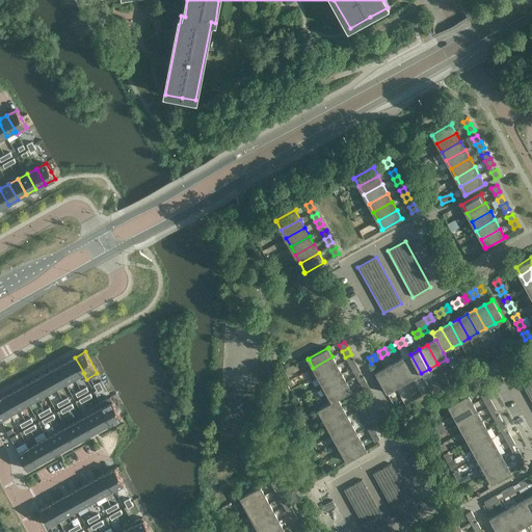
[(421,373),(410,354),(402,360),(413,378),(421,373)]
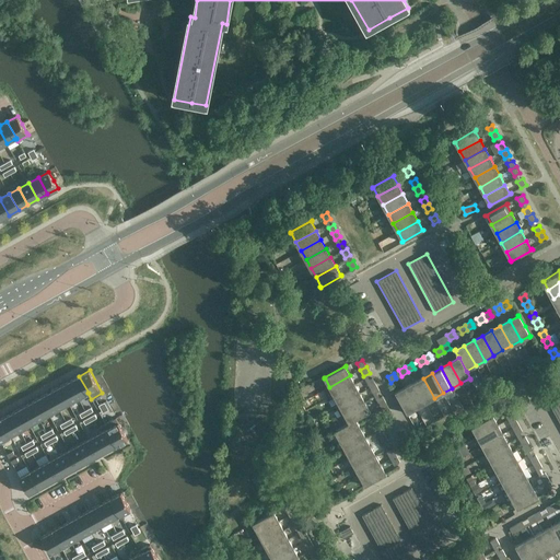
[(335,396),(354,385),(350,375),(329,387),(335,396)]
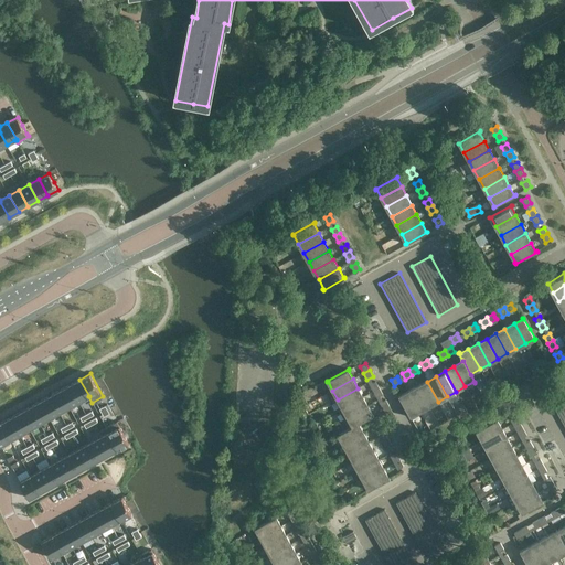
[(80,402),(88,396),(89,396),(80,380),(70,385),(80,402)]
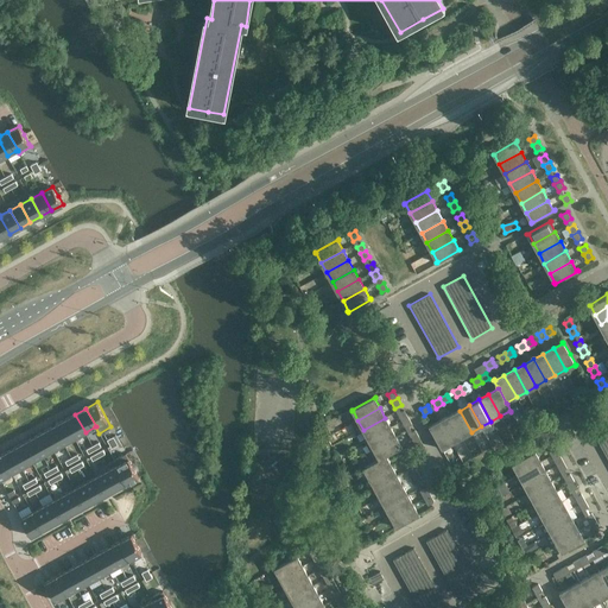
[(409,418),(404,411),(398,415),(401,422),(409,418)]
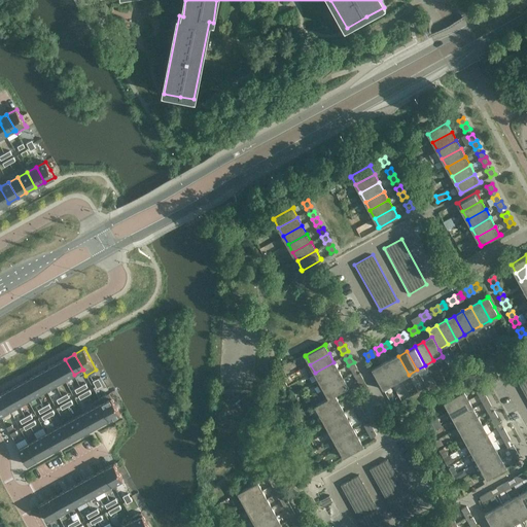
[(409,375),(398,356),(389,360),(399,379),(409,375)]
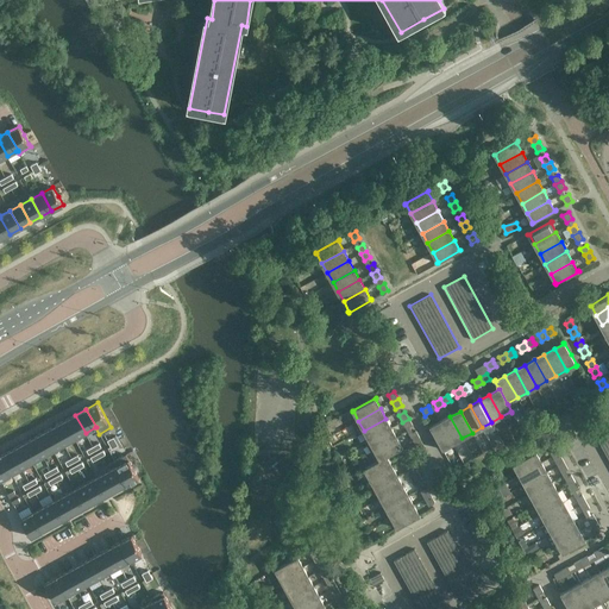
[(75,415),(64,421),(75,439),(86,433),(75,415)]
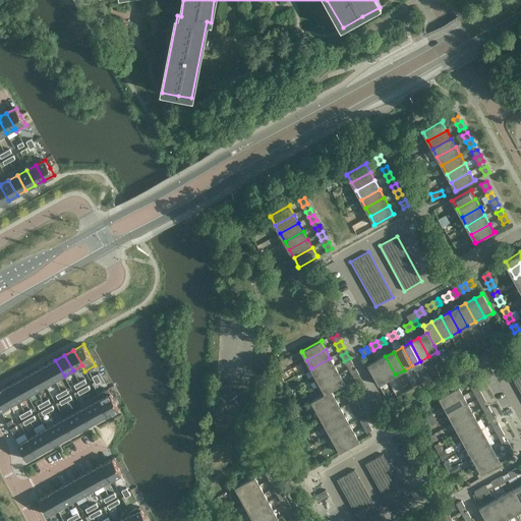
[(395,374),(385,356),(377,361),(387,380),(395,374)]
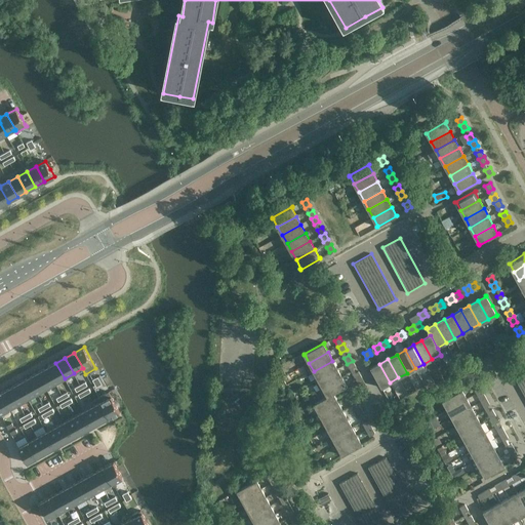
[(319,379),(337,369),(332,361),(314,371),(319,379)]
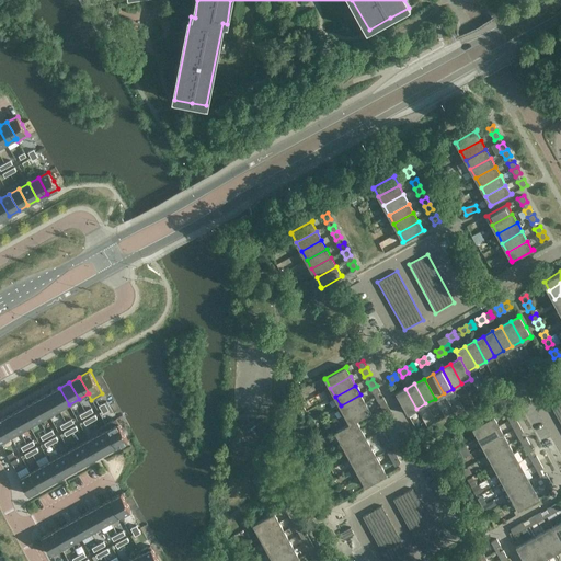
[(380,391),(377,386),(370,389),(375,395),(380,391)]
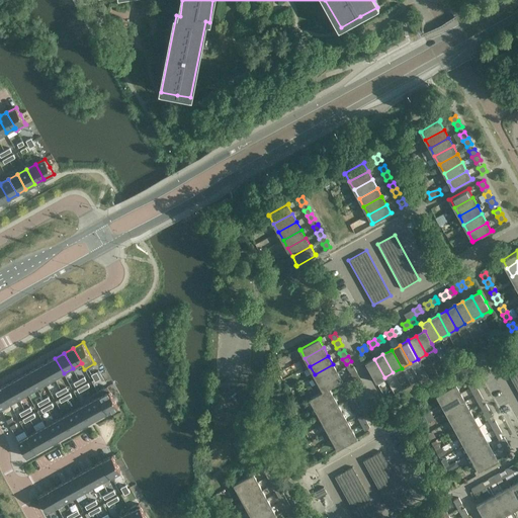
[(55,358),(46,363),(55,378),(64,373),(55,358)]
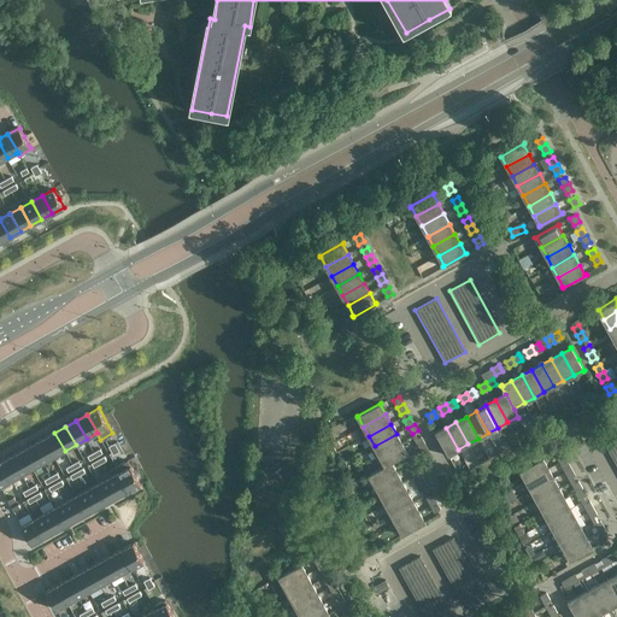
[(458,450),(446,428),(436,433),(436,432),(435,432),(448,456),(450,456),(448,454),(458,450)]
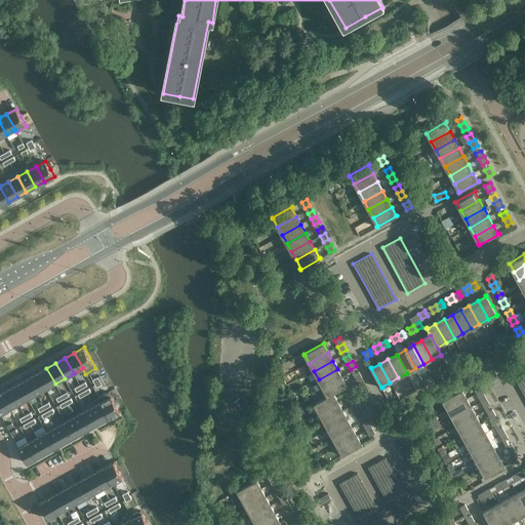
[(46,368),(37,372),(46,389),(55,384),(46,368)]
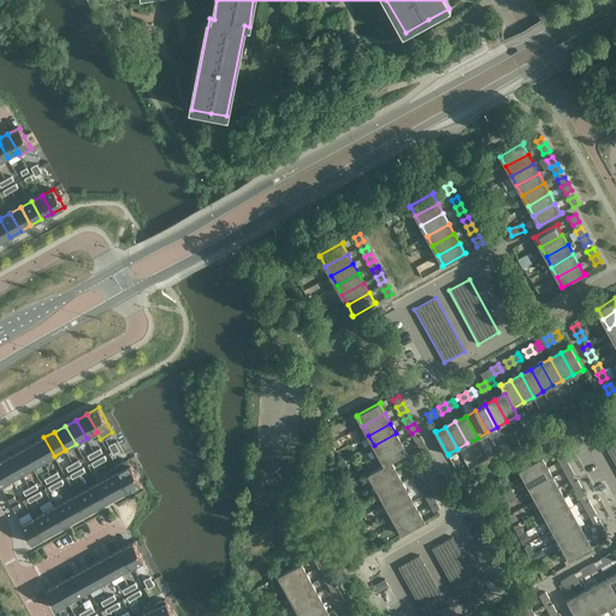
[(379,455),(401,443),(396,433),(374,445),(379,455)]
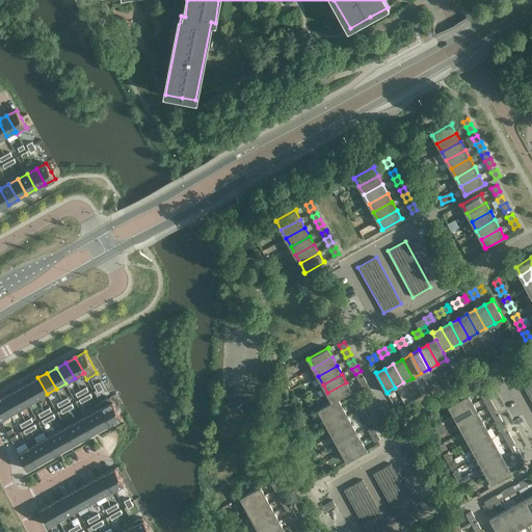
[(367,382),(364,376),(357,379),(361,386),(367,382)]
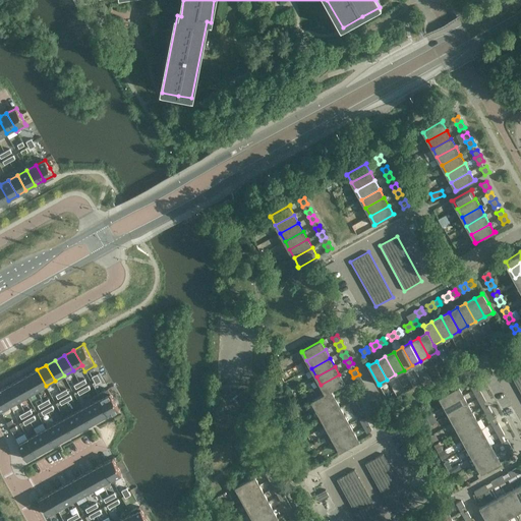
[(37,369),(27,374),(37,391),(46,386),(37,369)]
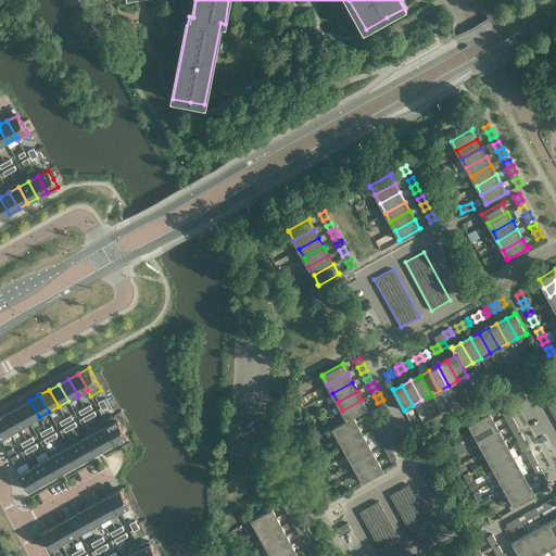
[(555,396),(546,402),(555,419),(555,396)]
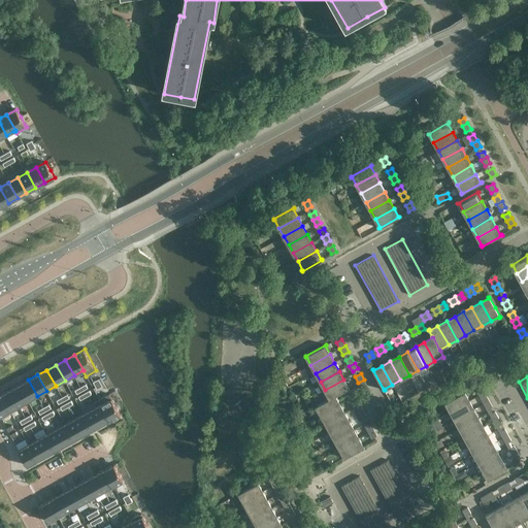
[(28,380),(20,385),(28,401),(37,396),(28,380)]
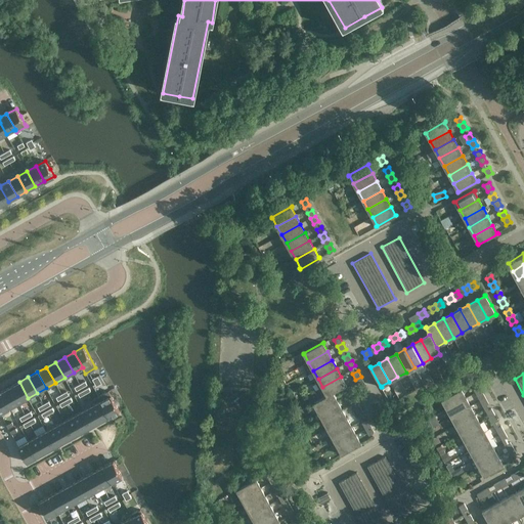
[(334,393),(347,385),(346,385),(341,377),(322,387),(328,395),(333,393),(334,393)]
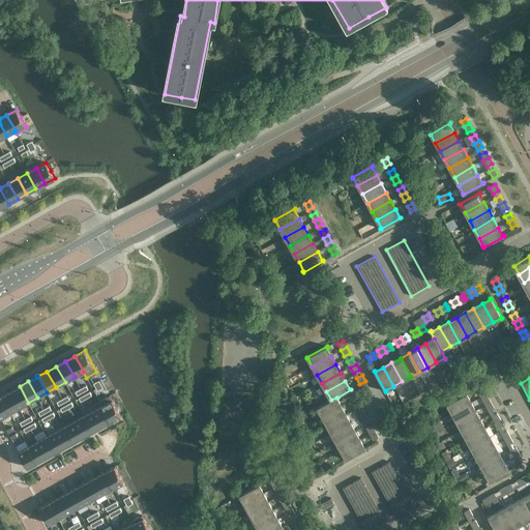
[(484,391),(481,385),(476,388),(479,394),(484,391)]
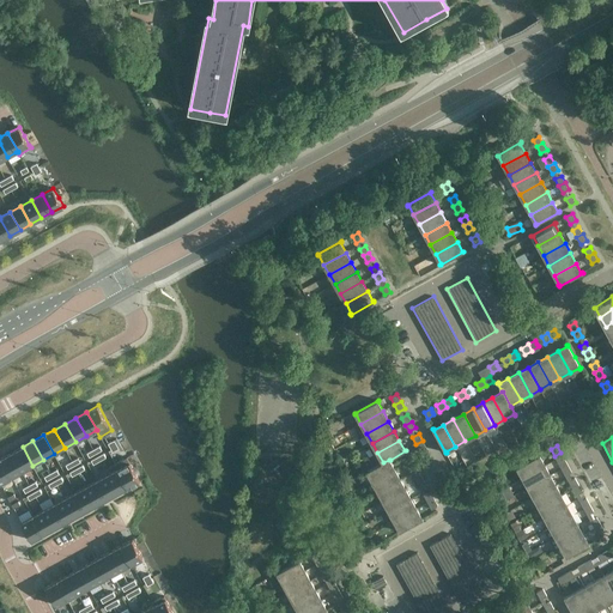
[(23,447),(12,453),(22,472),(32,466),(23,447)]
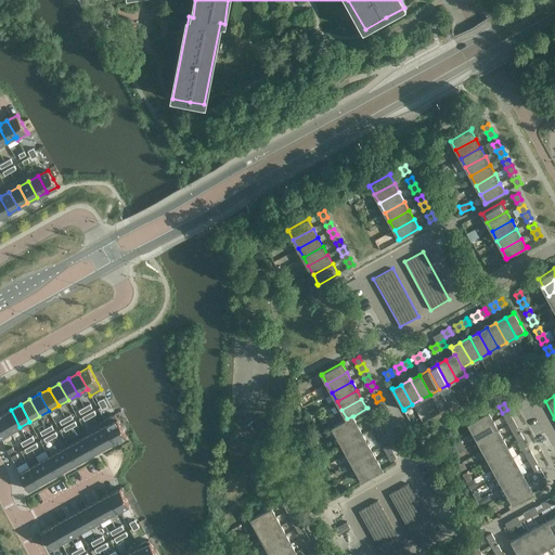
[(11,410),(1,415),(10,433),(20,427),(11,410)]
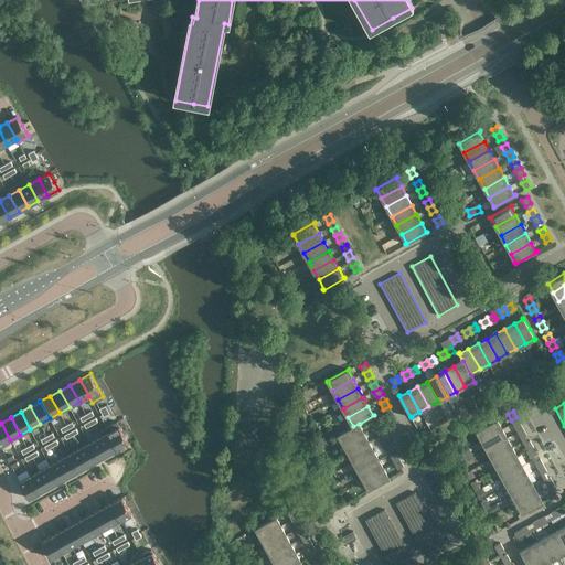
[(380,424),(376,417),(371,420),(374,427),(380,424)]
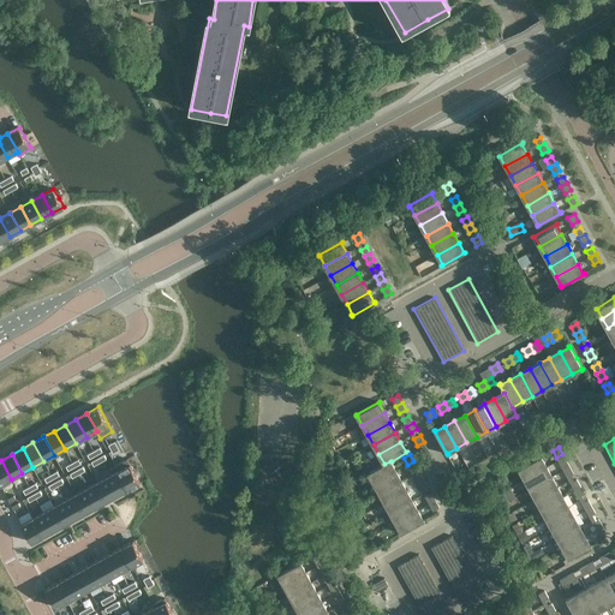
[(525,479),(547,467),(541,458),(542,457),(518,470),(519,470),(525,479)]
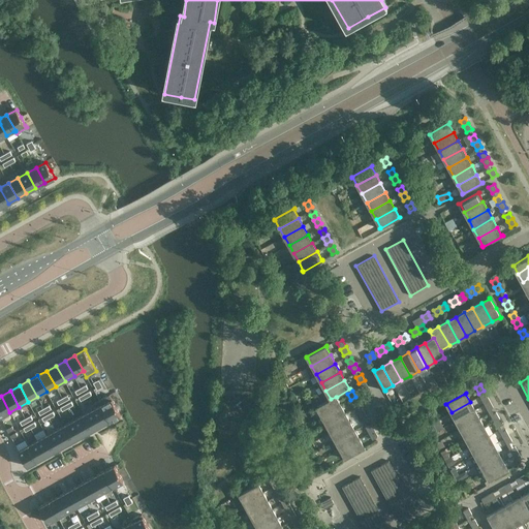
[(1,396),(0,396),(0,416),(9,412),(1,396)]
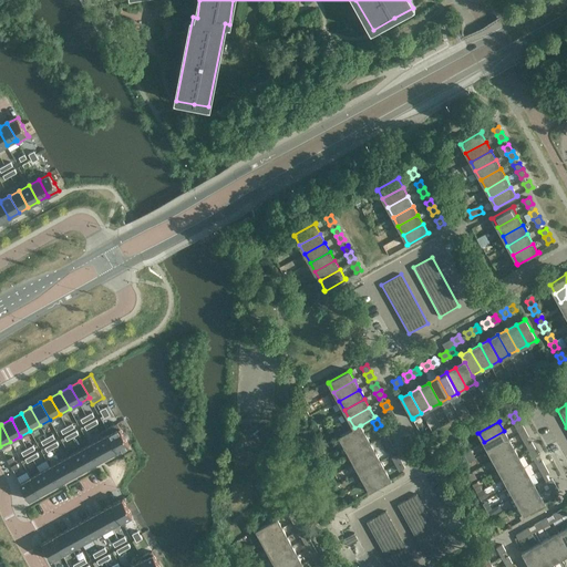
[(525,431),(522,424),(516,428),(519,434),(525,431)]
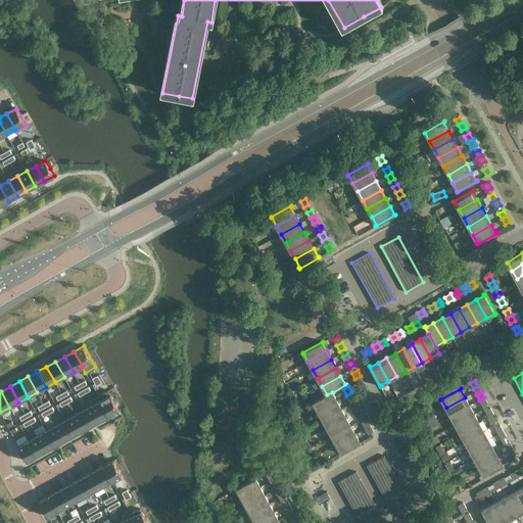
[(99,397),(109,416),(120,411),(109,392),(99,397)]
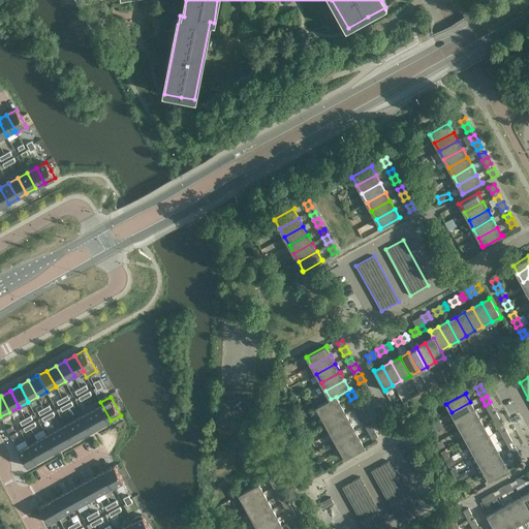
[(340,405),(336,397),(331,399),(330,400),(316,407),(316,408),(317,407),(321,415),(340,405)]
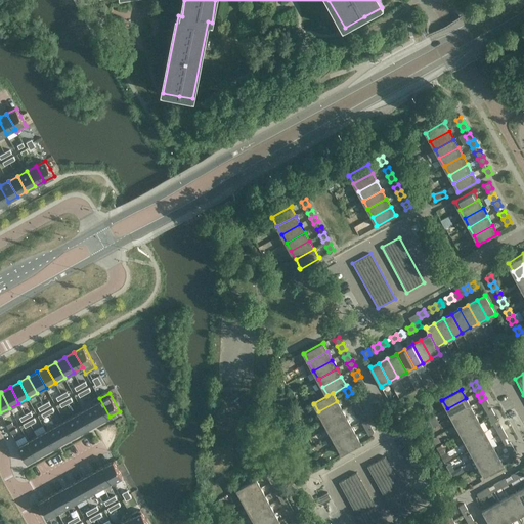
[(356,399),(352,393),(347,396),(350,402),(356,399)]
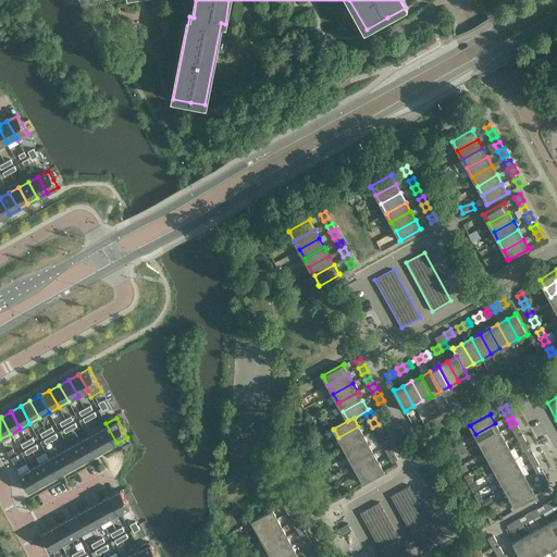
[(98,431),(107,448),(116,443),(106,423),(106,424),(107,426),(98,431)]
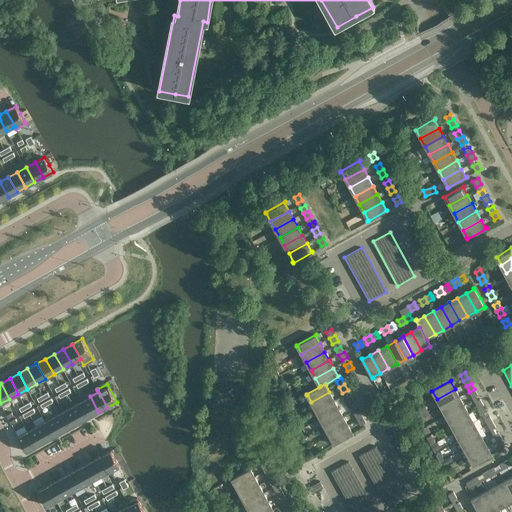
[(441,407),(459,397),(455,389),(437,399),(441,407)]
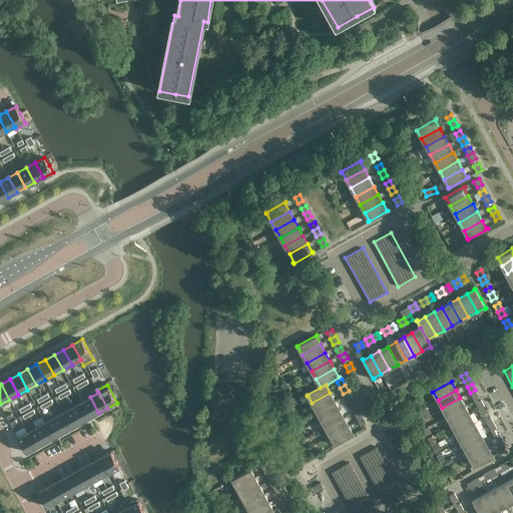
[(478,396),(475,390),(470,393),(473,399),(478,396)]
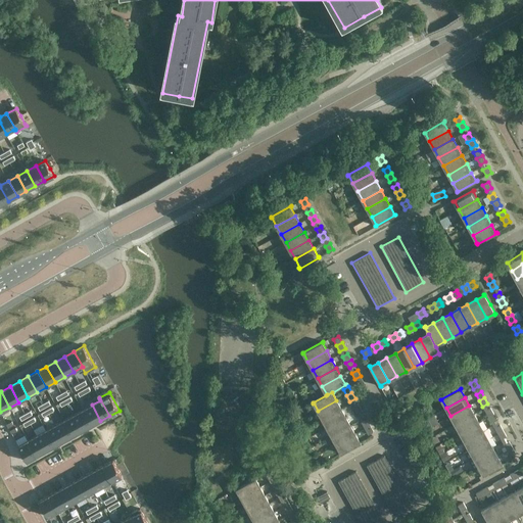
[(323,419),(341,409),(336,400),(318,411),(323,419)]
